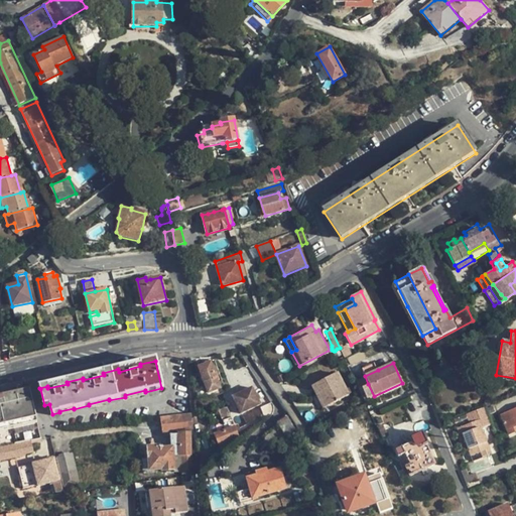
[(208,364),(199,368),(209,393),(218,389),(215,381),(219,380),(216,374),(212,375),(208,364)]
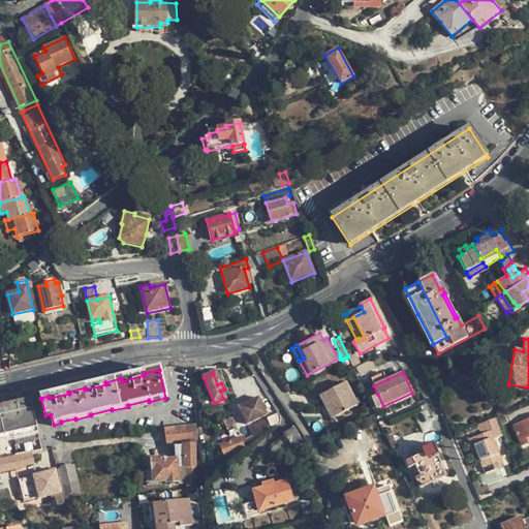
[(370,378),(374,385),(387,379),(383,373),(370,378)]
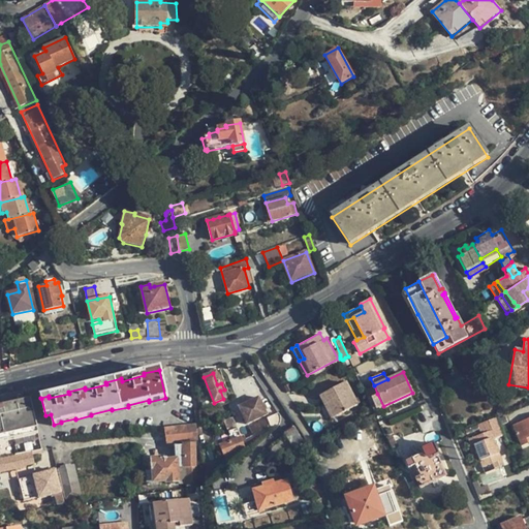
[(321,396),(327,405),(331,403),(338,415),(359,403),(346,381),(321,396)]
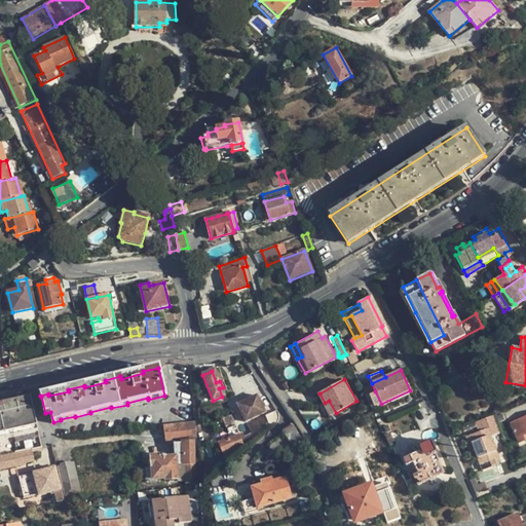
[(372,383),(362,387),(366,396),(375,391),(372,383)]
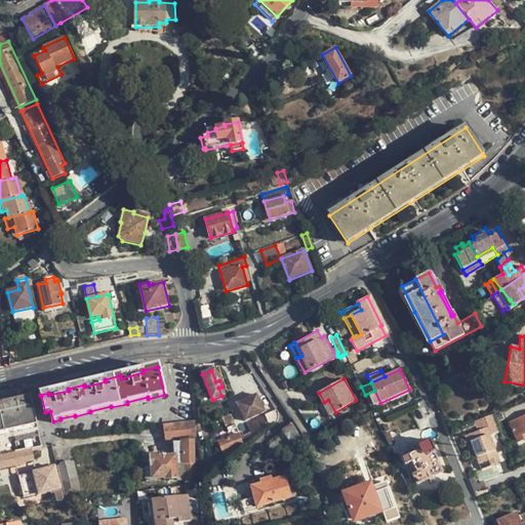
[(257,394),(237,403),(245,420),(265,411),(257,394)]
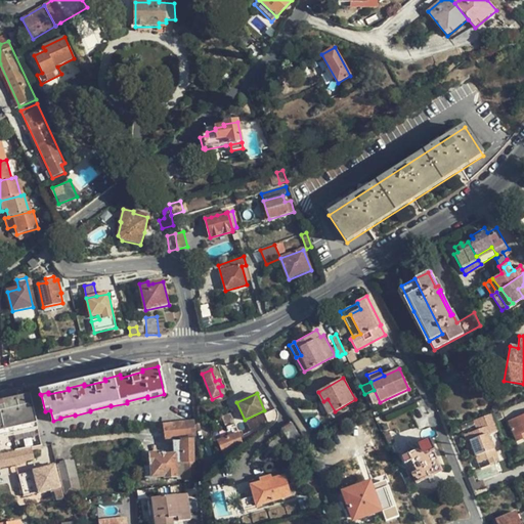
[(0,403),(0,453),(31,448),(43,445),(34,415),(31,396),(0,403)]
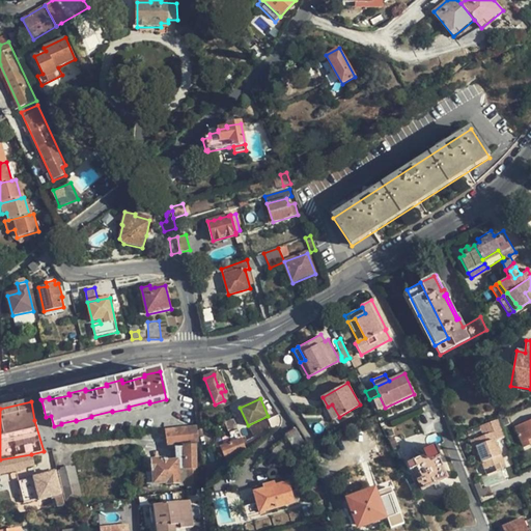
[(335,420),(339,417),(332,404),(328,407),(335,420)]
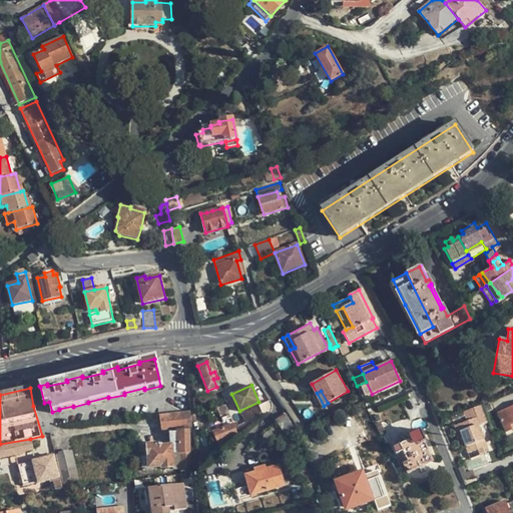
[(498,401),(486,406),(489,412),(501,407),(498,401)]
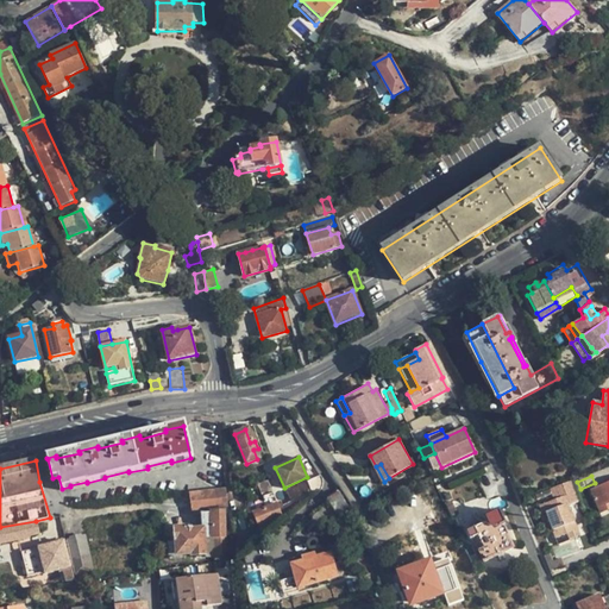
[(308,482),(293,490),(297,497),(311,490),(312,491),(318,488),(319,487),(316,477),(308,481),(308,482)]
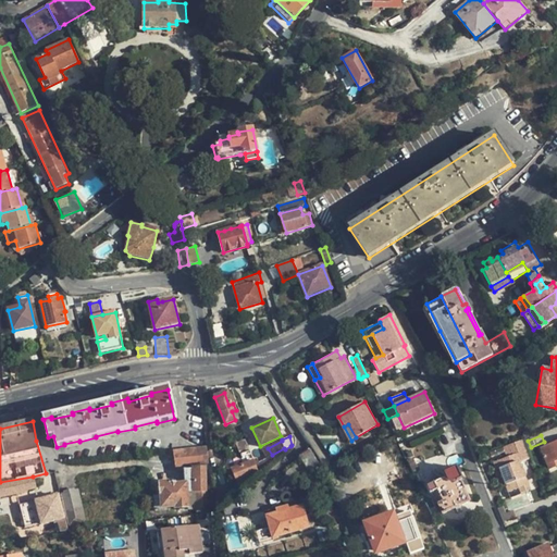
[(499,469),(505,486),(507,492),(518,489),(520,494),(530,491),(522,470),(520,471),(517,462),(530,458),(522,440),(508,445),(512,456),(504,458),(492,462),(495,471),(499,469)]
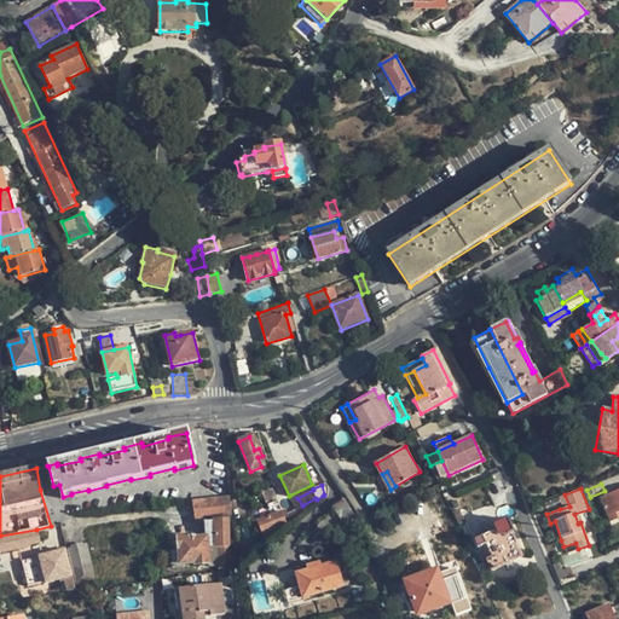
[(618,490),(600,498),(609,521),(618,516),(617,512),(618,510),(618,490)]
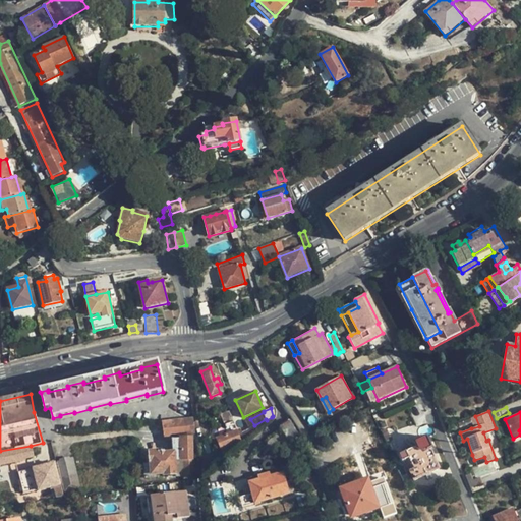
[(237,430),(231,413),(221,415),(228,435),(237,430)]
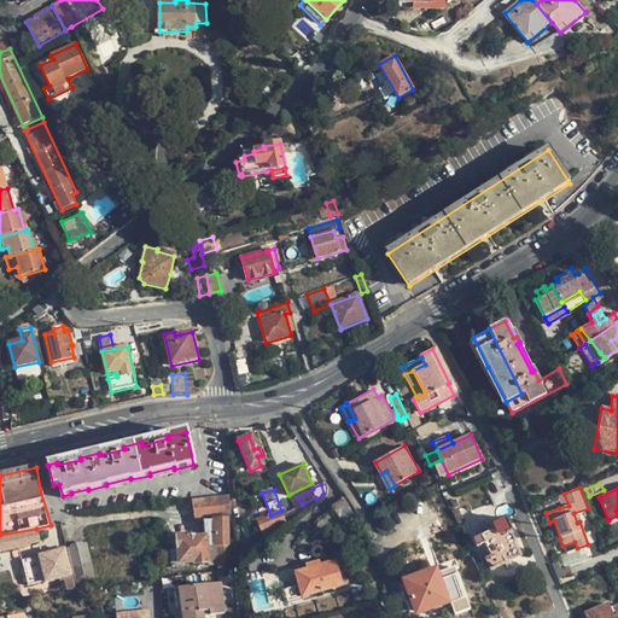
[(555,497),(559,508),(569,506),(564,494),(555,497)]
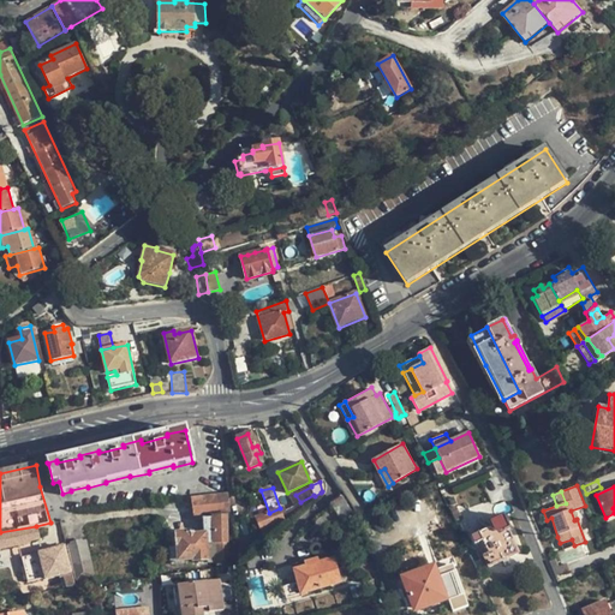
[(228,493),(192,497),(195,515),(203,515),(206,535),(196,535),(185,536),(185,533),(177,533),(178,547),(168,547),(169,561),(192,561),(192,562),(207,561),(207,543),(216,543),(216,561),(216,565),(230,563),(228,517),(231,515),(228,493)]
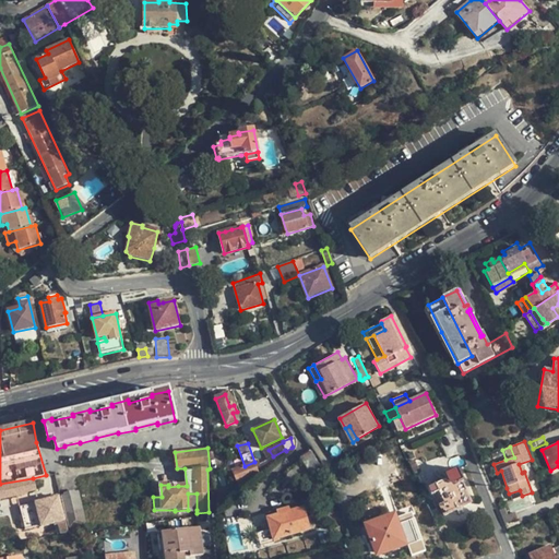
[(311,453),(301,459),(311,473),(320,467),(311,453)]
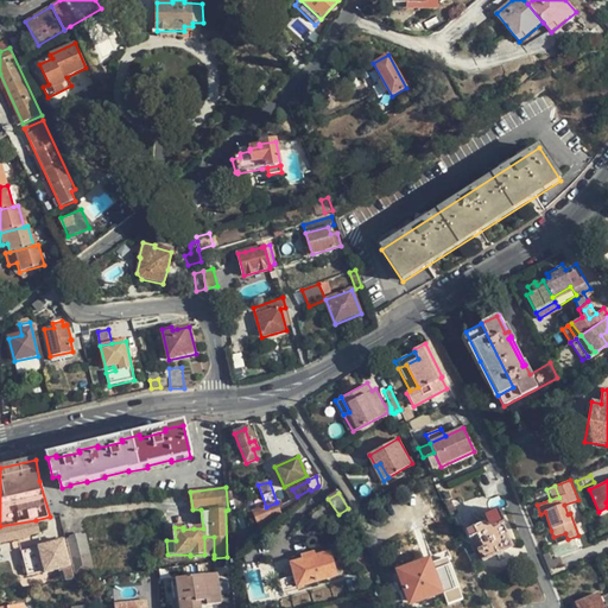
[(253,512),(261,533),(282,515),(277,502),(266,507),(253,512)]
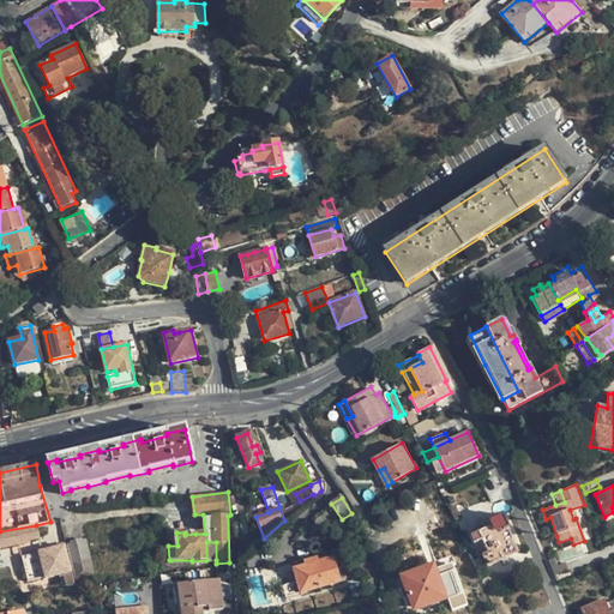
[(423,510),(405,518),(413,530),(429,522),(423,510)]
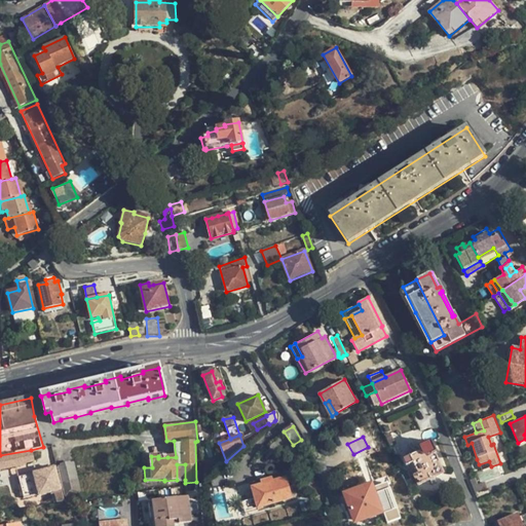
[(473,460),(477,459),(472,443),(467,445),(473,460)]
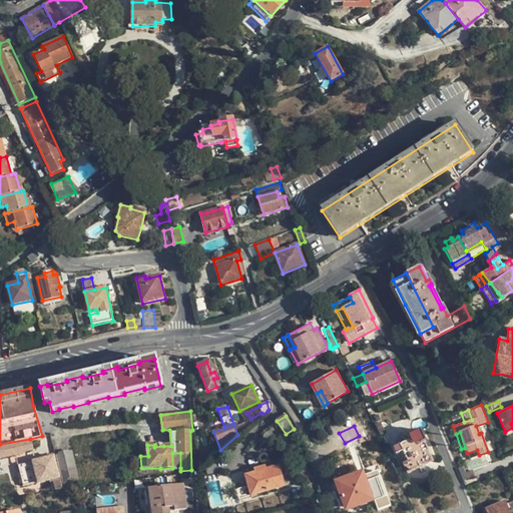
[(411,441),(393,449),(396,455),(402,453),(407,463),(403,465),(407,472),(430,462),(421,442),(423,441),(419,433),(409,437),(411,441)]
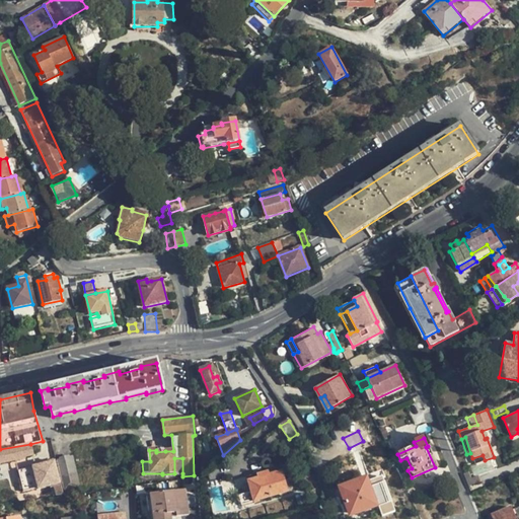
[(32,453),(30,444),(0,449),(0,462),(0,461),(25,456),(25,454),(32,453)]
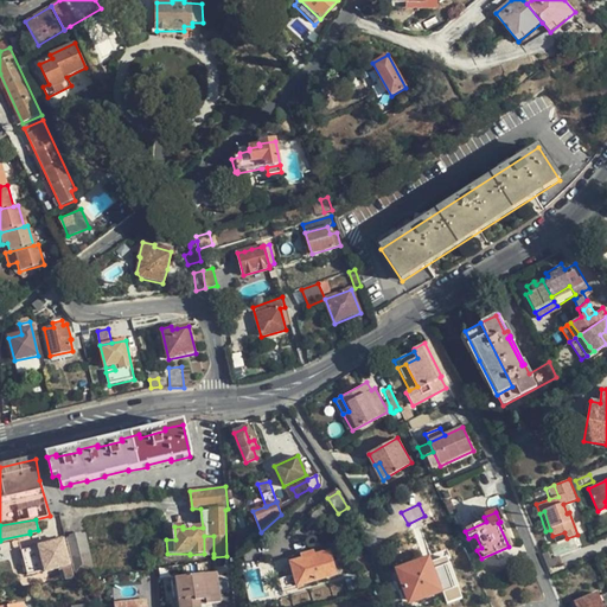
[(85,534),(65,537),(76,579),(95,576),(85,534)]
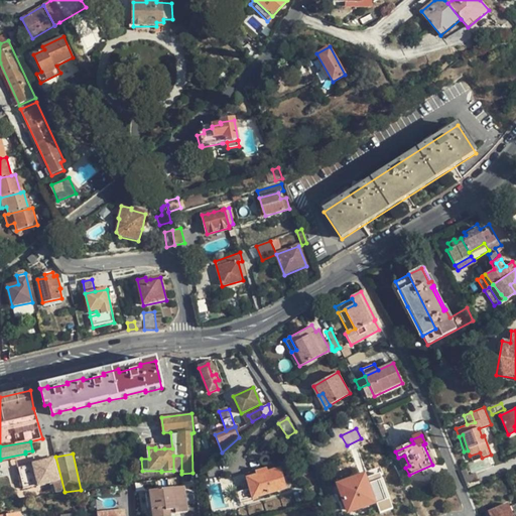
[(173,471),(181,471),(181,456),(173,456),(173,471)]
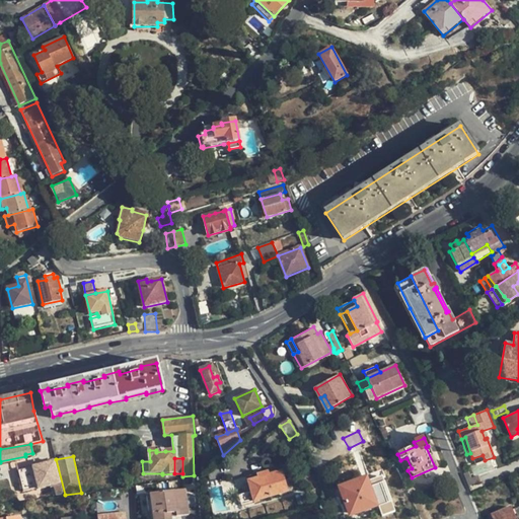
[(53,486),(56,497),(64,495),(54,461),(18,469),(23,491),(39,488),(39,489),(51,487),(53,486)]
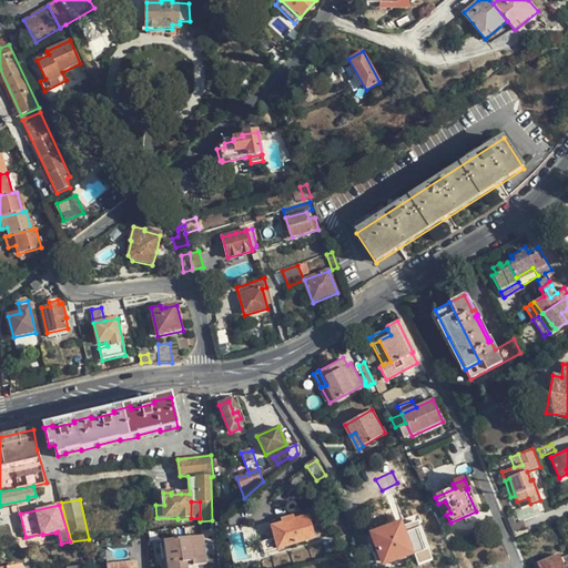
[(220,510),(224,516),(230,510),(225,506),(220,510)]
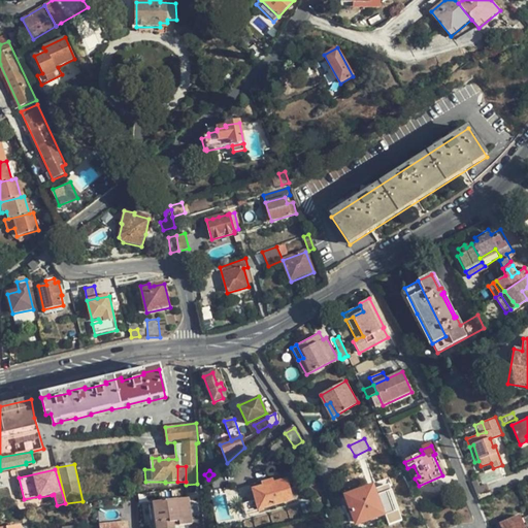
[(409,474),(404,476),(406,482),(409,489),(415,487),(409,474)]
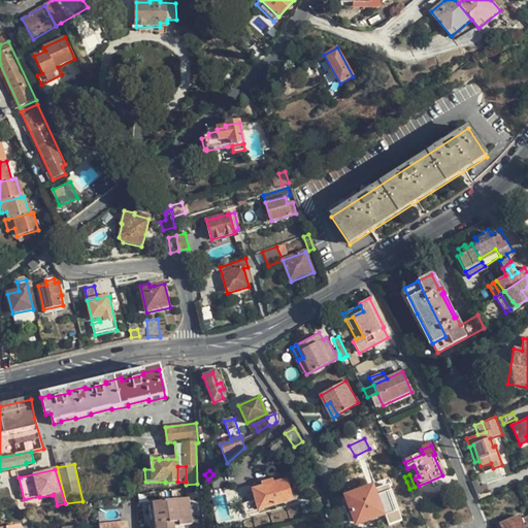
[(405,502),(414,498),(409,489),(406,482),(404,476),(395,481),(405,502)]
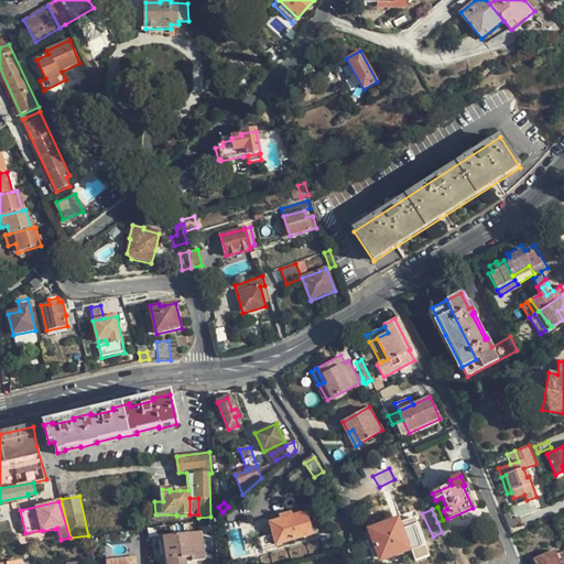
[(280,520),(269,523),(275,545),(311,534),(304,512),(293,516),(292,512),(279,517),(280,520)]
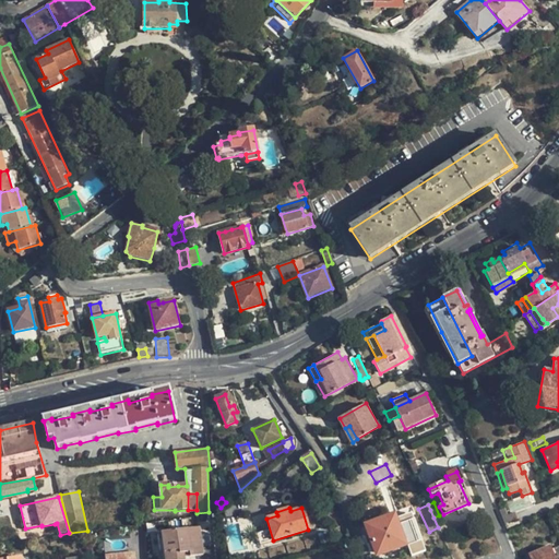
[(518,520),(515,513),(507,516),(503,509),(498,511),(504,525),(518,520)]
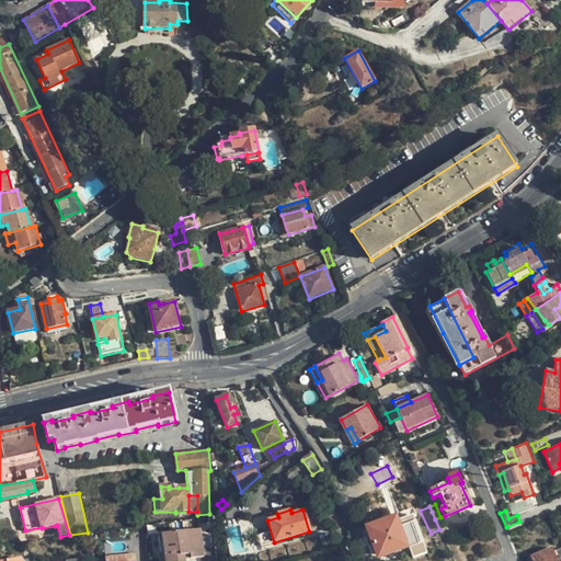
[(441,517),(435,519),(439,529),(445,527),(441,517)]
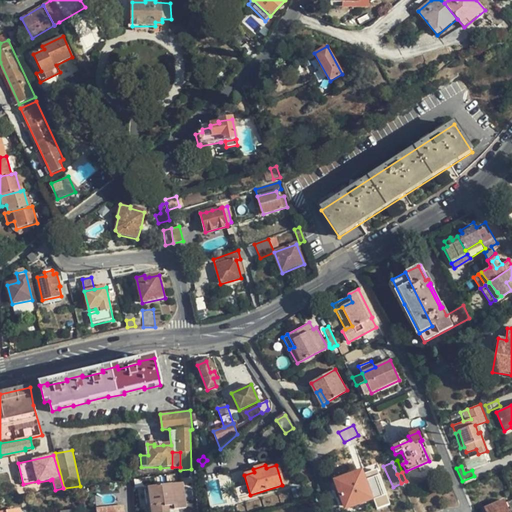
[(361,474),(336,483),(345,508),(370,500),(361,474)]
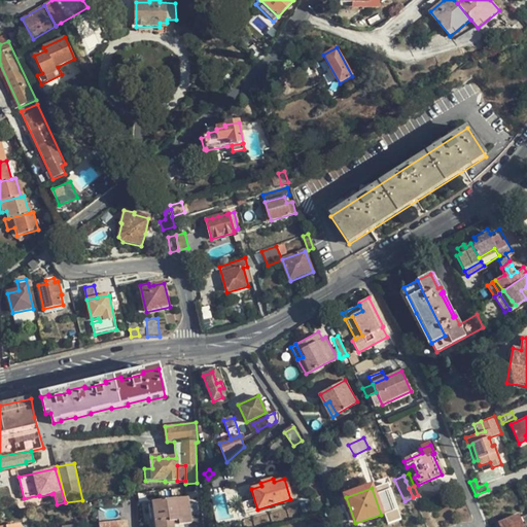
[(174,526),(174,525),(173,522),(179,521),(180,525),(191,523),(187,497),(152,501),(156,526),(174,526)]
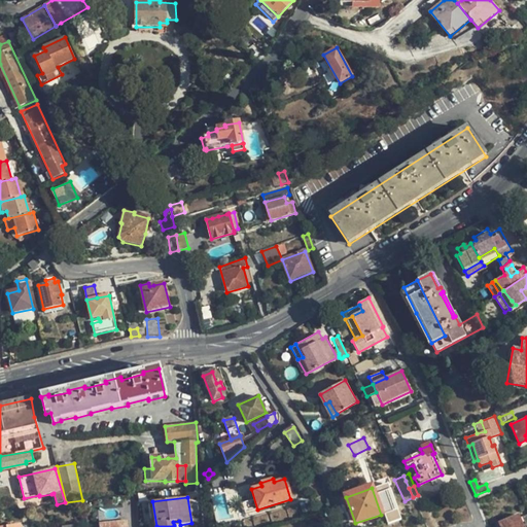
[(523,526),(518,515),(499,523),(500,526),(523,526)]
